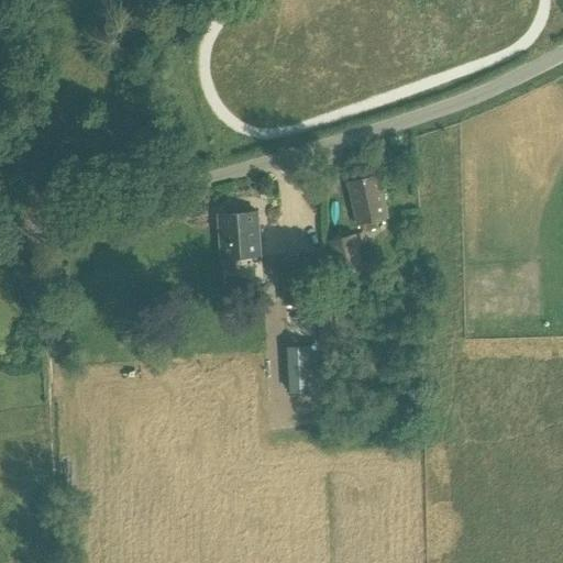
[(375,228),(373,220),(387,217),(377,175),(346,183),(356,224),(361,223),(362,231),(375,228)]
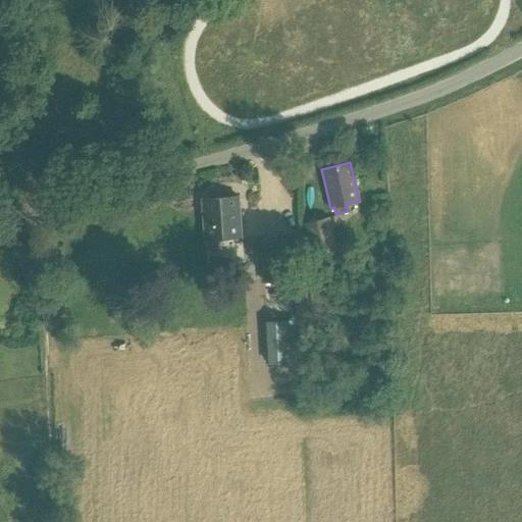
[(204,241),(242,238),(239,197),(201,200),(204,241)]
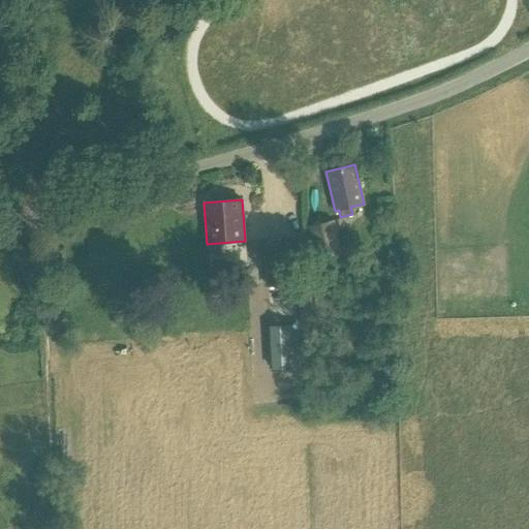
[(335,222),(308,228),(315,261),(342,256),(335,222)]
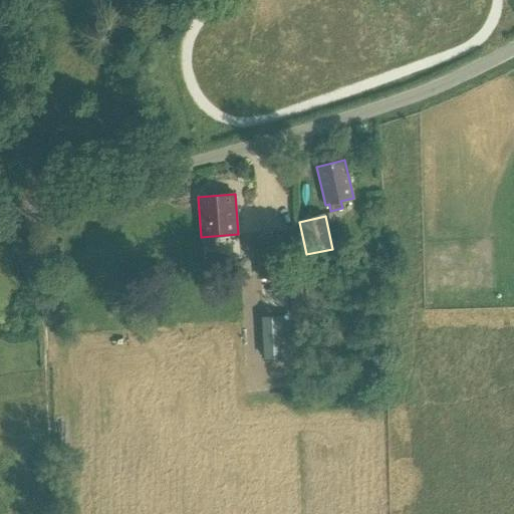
[(263,358),(293,356),(290,314),(261,316),(263,358)]
